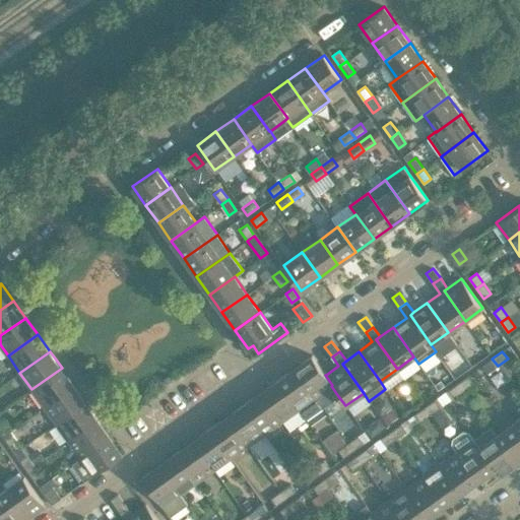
[(332,385),(325,375),(326,375),(312,354),(295,368),(315,397),(322,407),(338,396),(331,386),(332,385)]
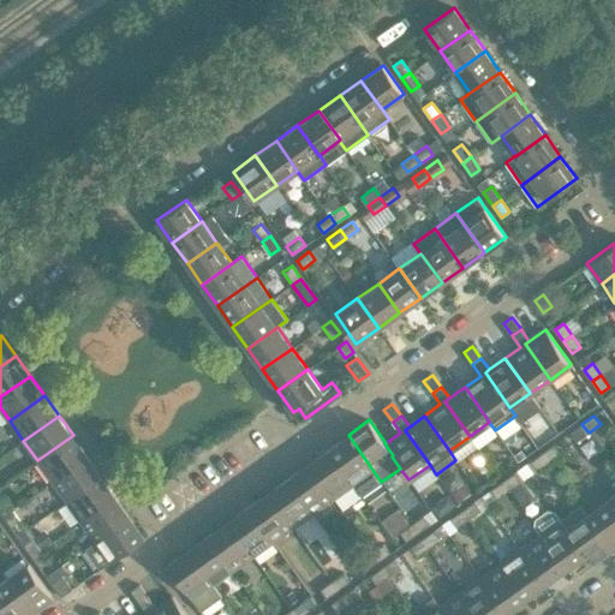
[(589,433),(581,424),(569,433),(577,441),(589,433)]
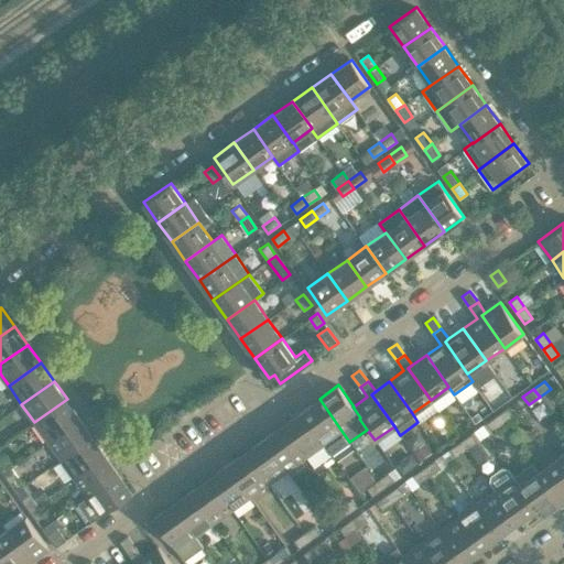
[(47,441),(79,418),(67,399),(34,422),(47,441)]
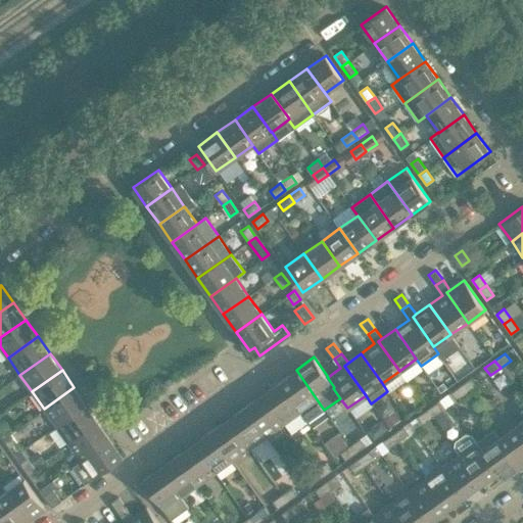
[(317,399),(296,370),(279,382),(300,412),(308,406),(313,411),(316,409),(313,403),(317,399)]
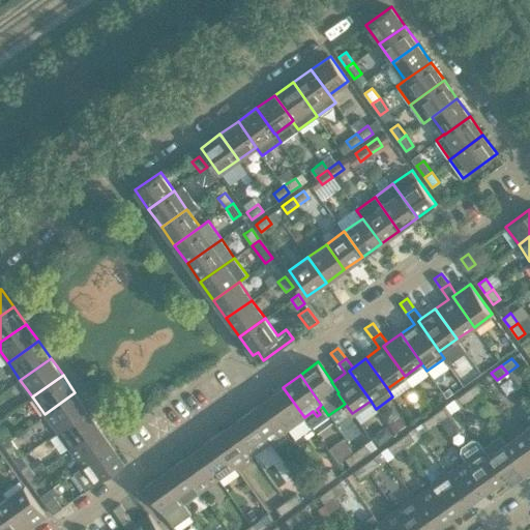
[(482,390),(477,382),(467,390),(473,398),(482,390)]
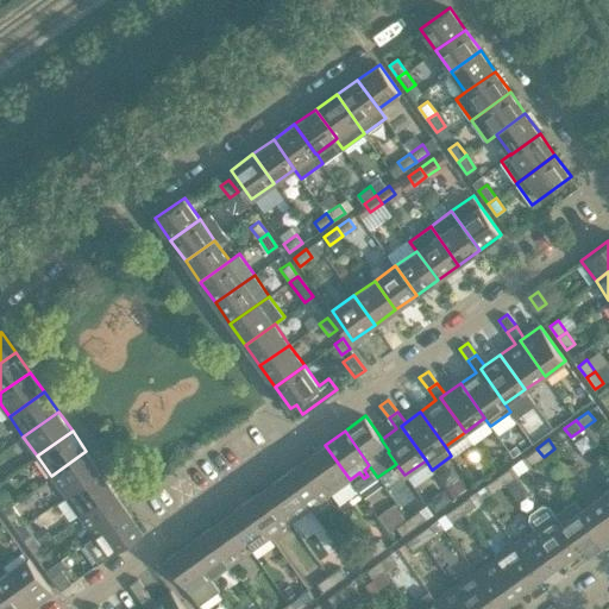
[(350,479),(325,445),(305,459),(330,494),(350,479)]
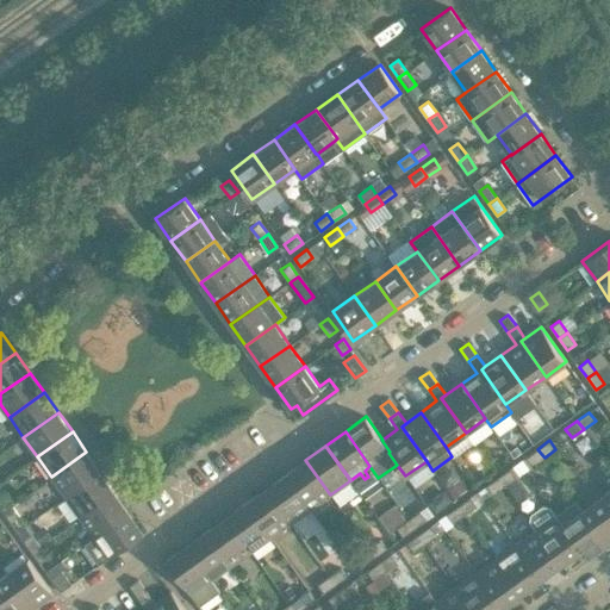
[(545,458),(537,449),(526,458),(533,466),(545,458)]
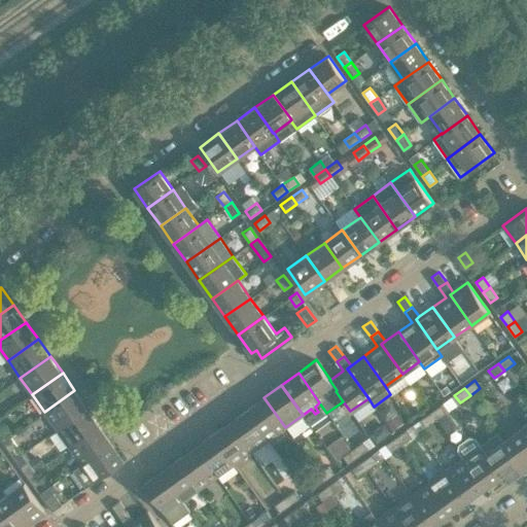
[(57,429),(86,408),(74,390),(44,412),(57,429)]
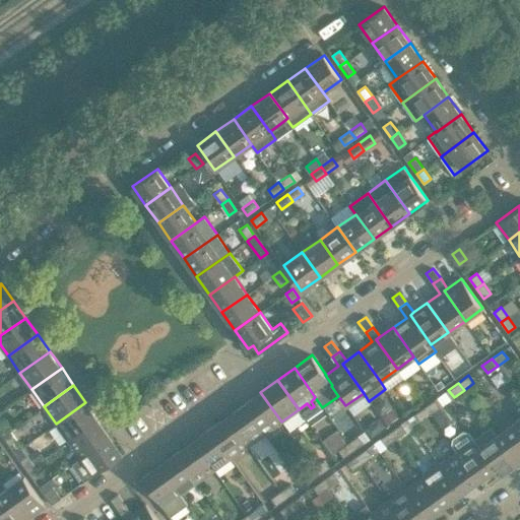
[(281,421),(260,392),(244,404),(264,434),(281,421)]
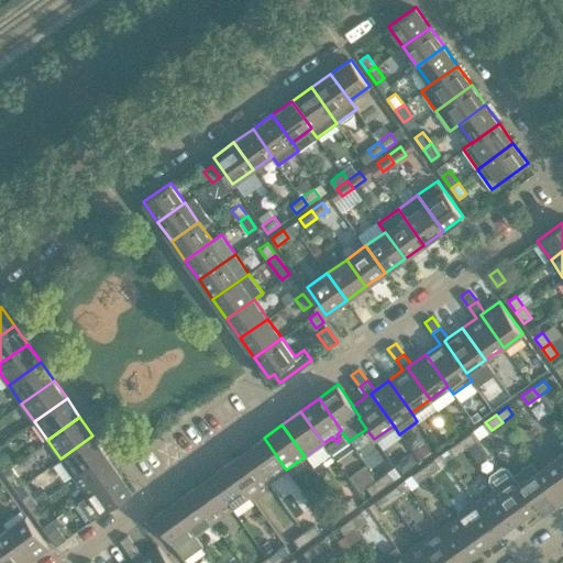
[(476,441),(471,432),(460,440),(465,449),(476,441)]
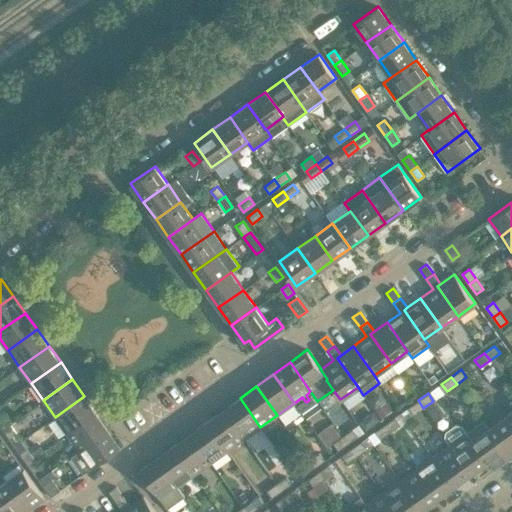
[(67,433),(96,413),(84,396),(55,417),(67,433)]
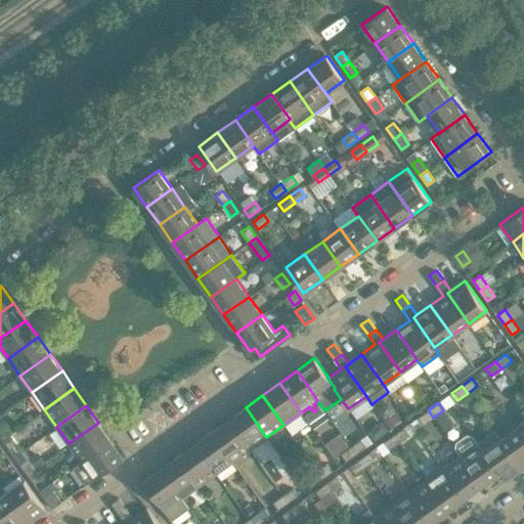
[(266,437),(246,407),(228,419),(250,449),(266,437)]
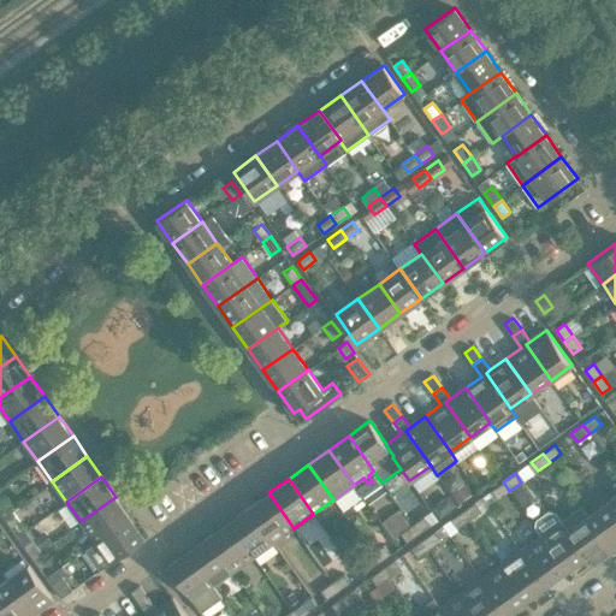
[(509,491),(503,481),(491,490),(497,499),(509,491)]
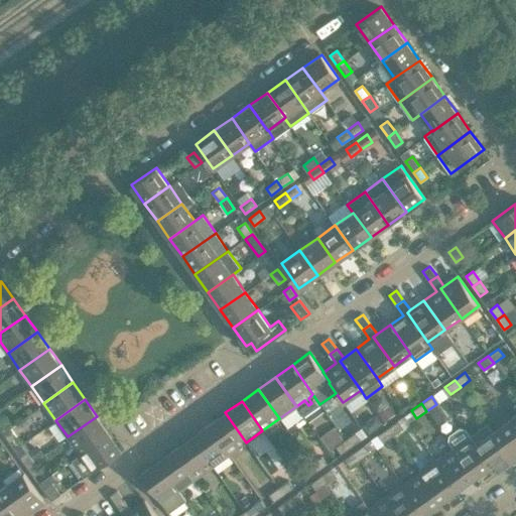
[(246,442),(225,412),(208,424),(229,455),(246,442)]
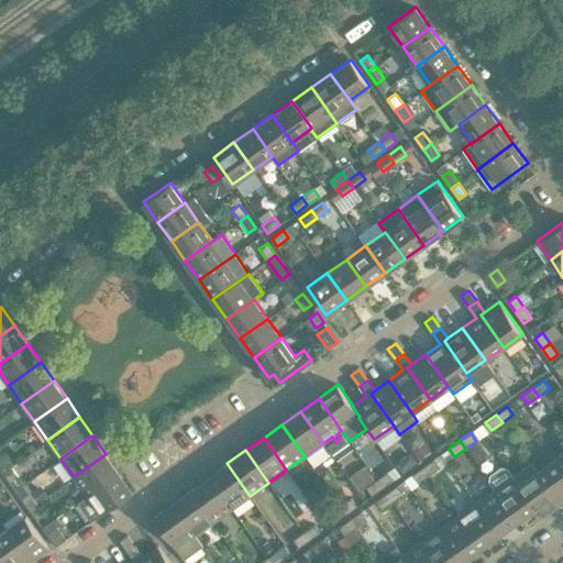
[(87,495),(119,472),(106,454),(74,476),(87,495)]
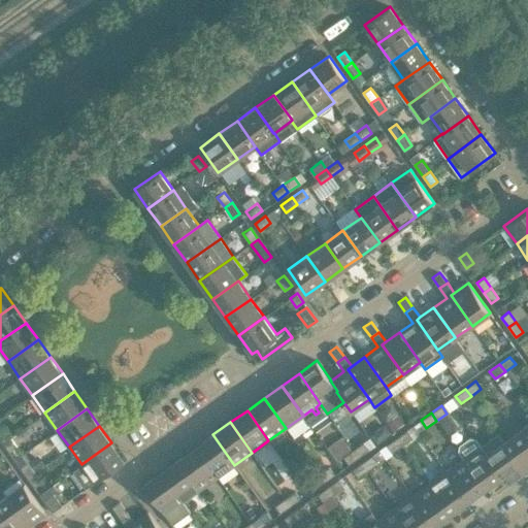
[(3,427),(0,428),(0,438),(3,442),(10,437),(3,427)]
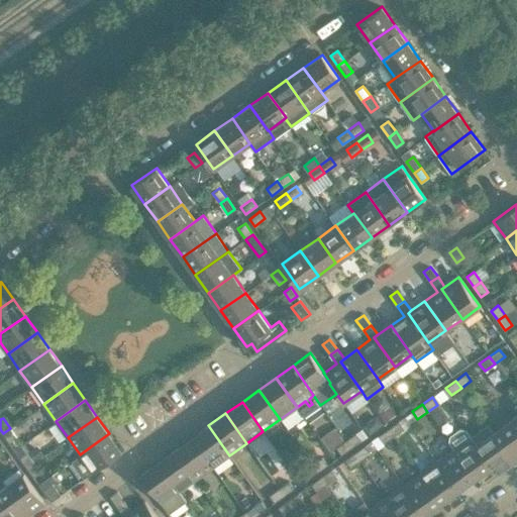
[(516,459),(516,430),(510,420),(493,432),(514,462),(516,459)]
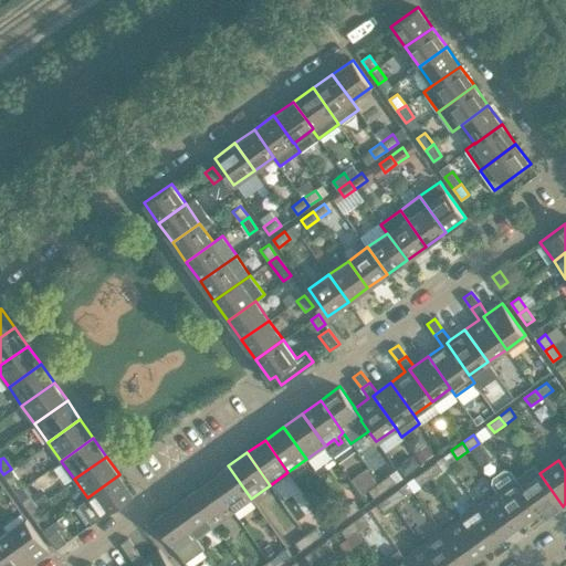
[(442,469),(437,461),(426,469),(431,478),(442,469)]
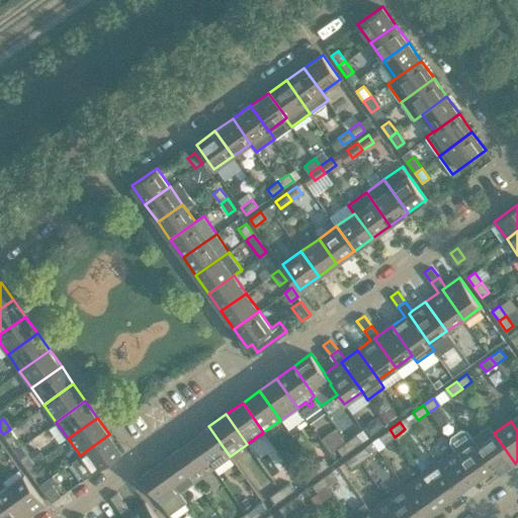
[(230,456),(208,426),(192,438),(213,468),(230,456)]
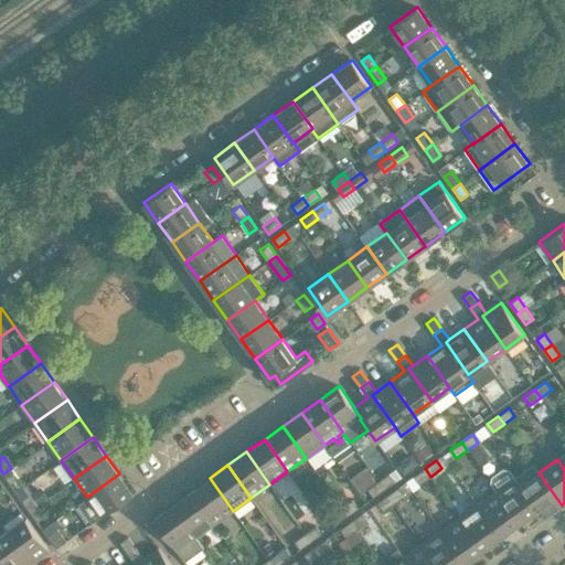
[(11,468),(3,473),(11,486),(19,479),(11,468)]
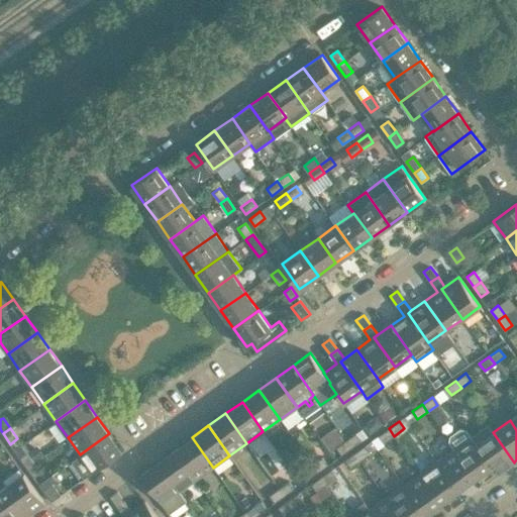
[(394,436),(389,428),(379,435),(384,443),(394,436)]
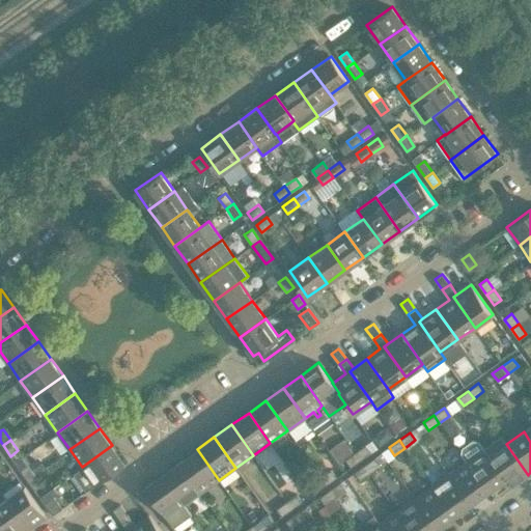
[(528,475),(506,444),(490,455),(490,456),(505,478),(504,479),(510,487),(528,475)]
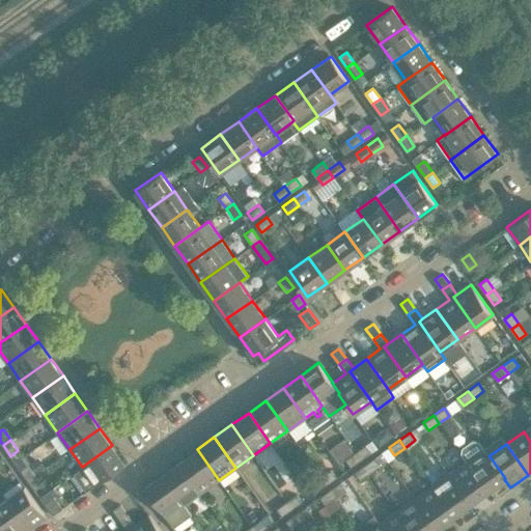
[(88,490),(126,463),(112,445),(82,467),(89,477),(82,482),(88,490)]
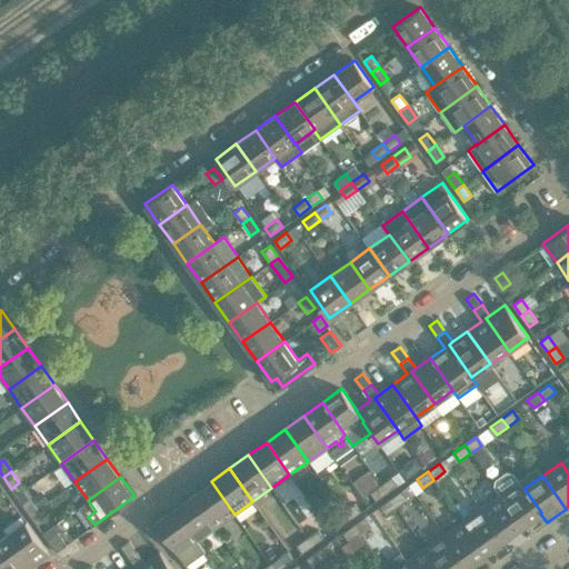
[(398,485),(391,477),(381,485),(387,492),(398,485)]
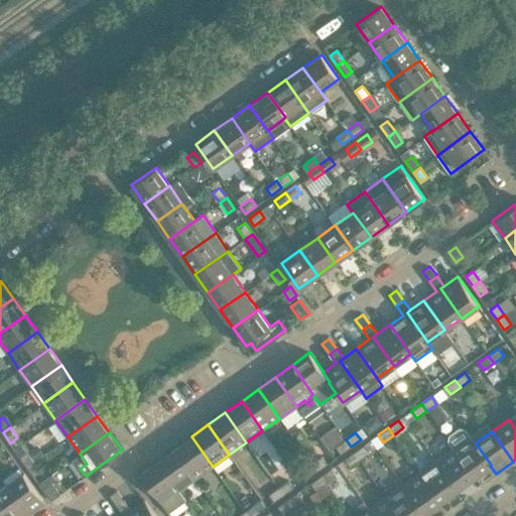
[(491,465),(476,443),(476,442),(471,435),(453,447),(474,477),(490,466),(491,465)]
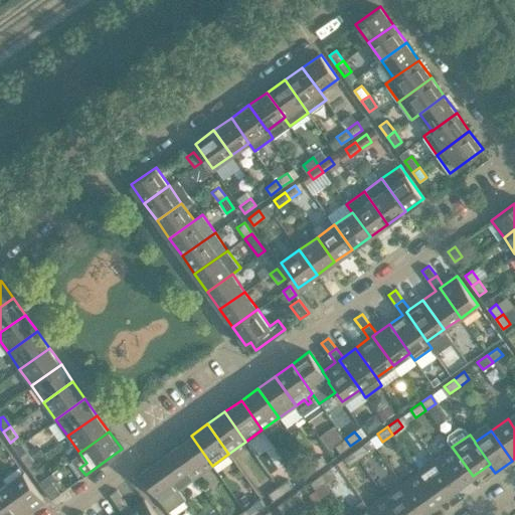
[(212,466),(191,436),(174,448),(195,477),(212,466)]
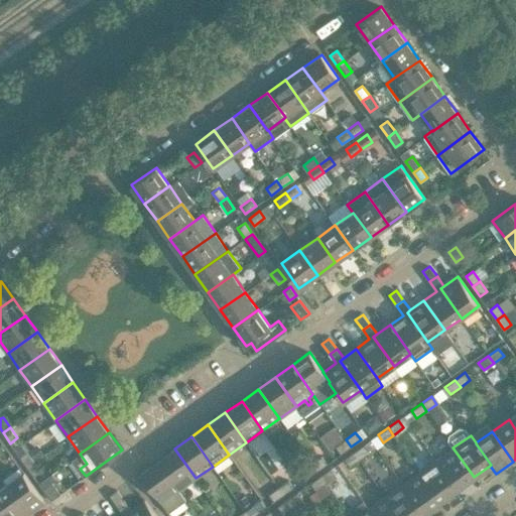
[(351,446),(346,439),(336,446),(341,454),(351,446)]
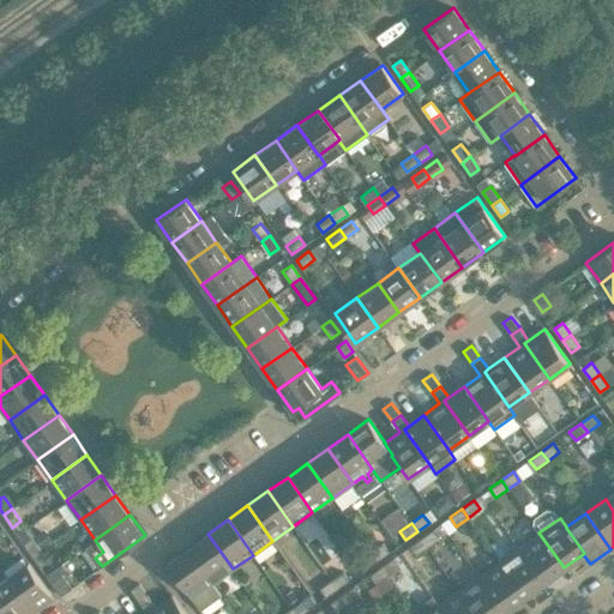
[(440,537),(433,529),(421,537),(428,546),(440,537)]
